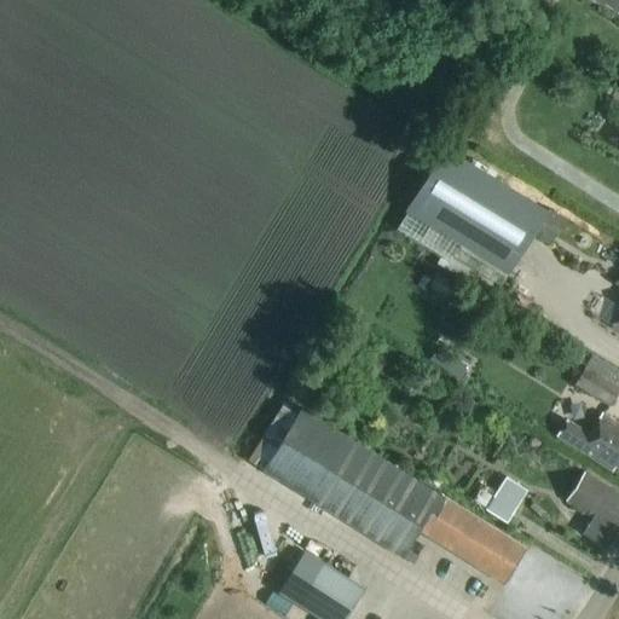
[(508,276),(547,214),(444,150),(405,212),(508,276)]
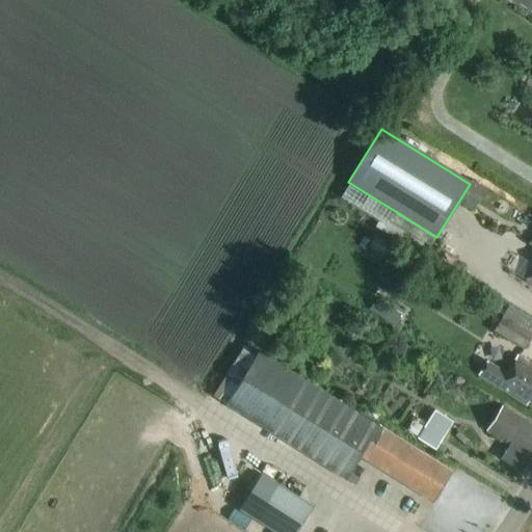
[(377,299),(369,311),(394,328),(402,317),(377,299)]
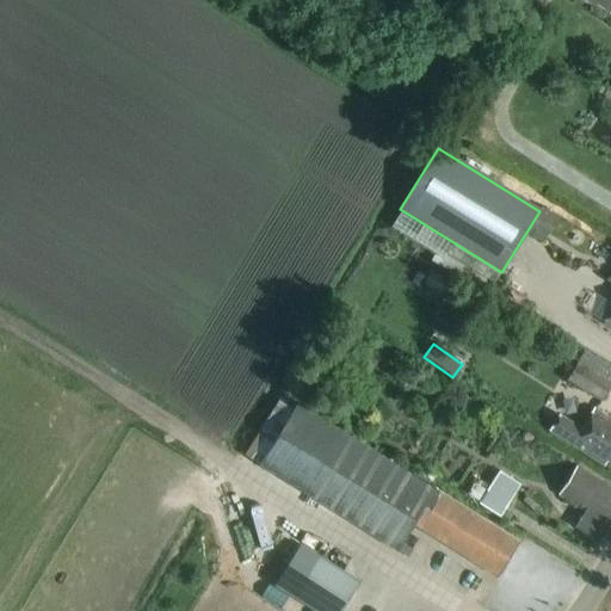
[(610,374),(584,358),(579,365),(576,364),(567,381),(603,402),(610,387),(610,374)]
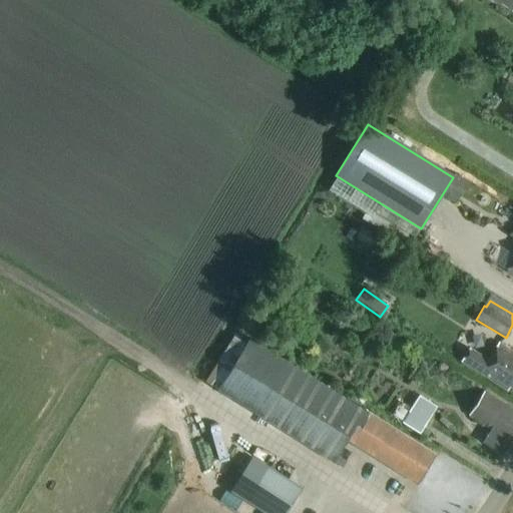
[(205,383),(258,416),(290,365),(249,339),(246,344),(234,337),(205,383)]
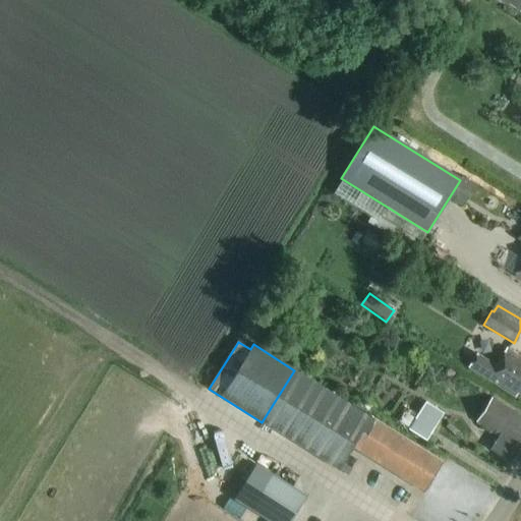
[(468,367),(487,380),(515,398),(517,394),(520,395),(520,359),(506,350),(496,366),(476,354),(468,367)]
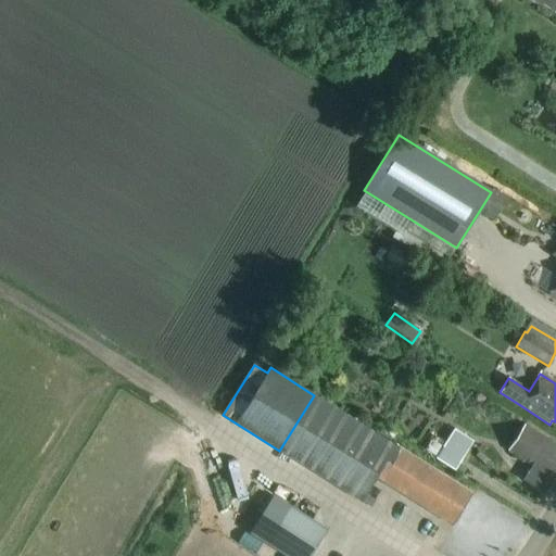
[(314,395),(279,451),(361,502),(376,478),(452,526),(471,494),(314,395)]
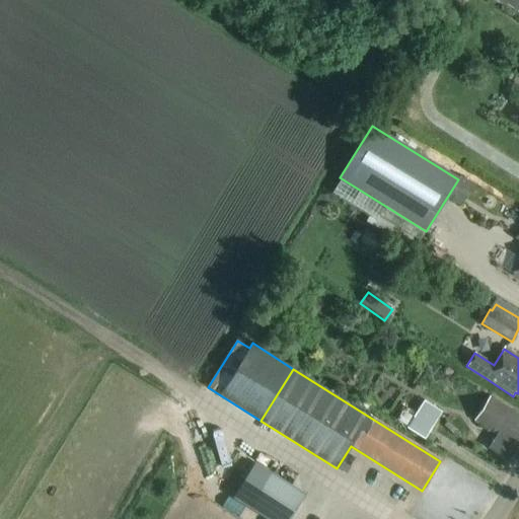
[(509,461),(518,445),(518,416),(490,397),(473,422),(496,436),(488,449),(509,461)]
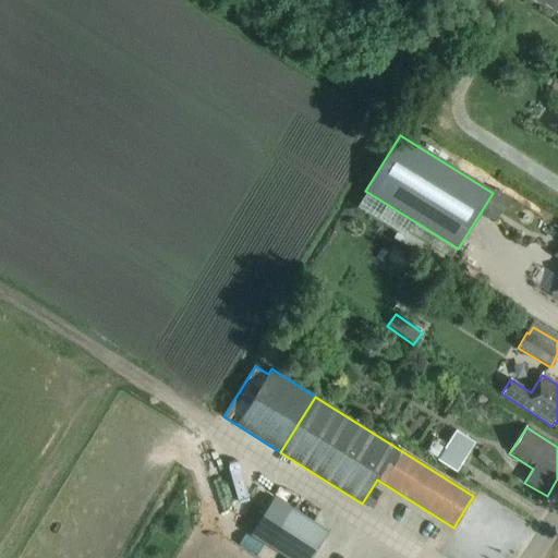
[(438,461),(458,472),(475,441),(456,429),(438,461)]
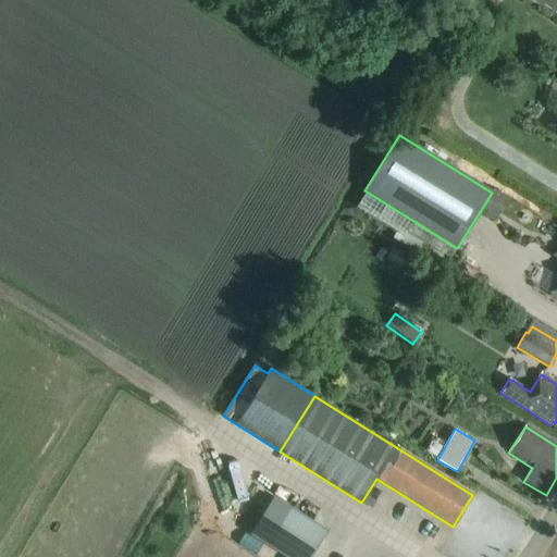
[(273,496),(250,533),(288,556),(309,556),(326,530),(273,496)]
